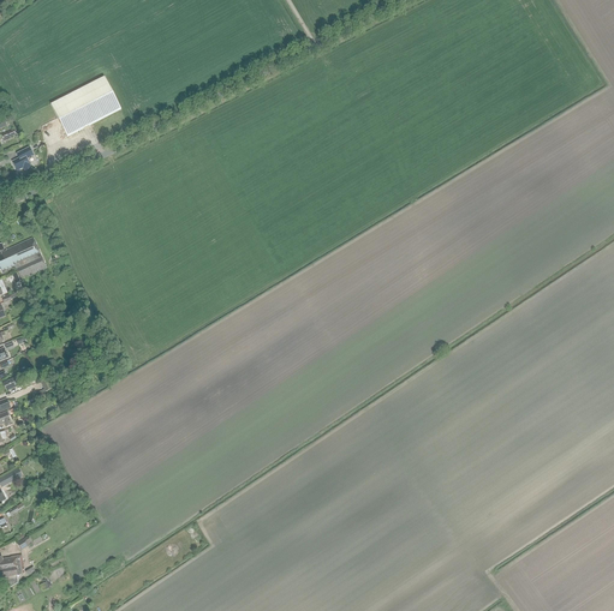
[(120,107),(103,75),(49,102),(66,133),(120,107)]
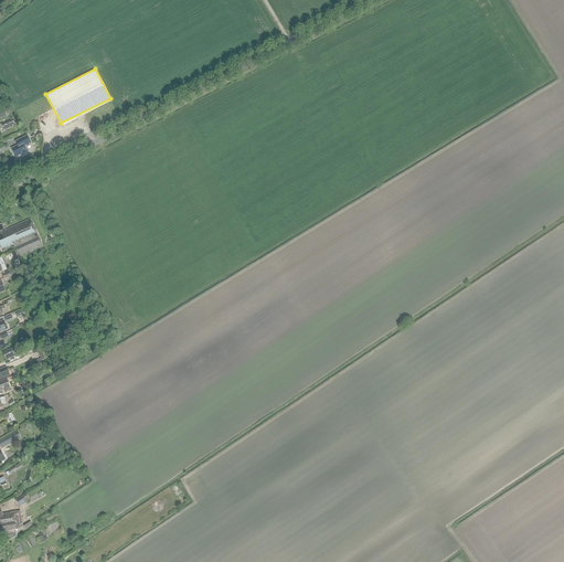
[(10,146),(14,155),(20,151),(22,155),(28,151),(23,144),(30,140),(25,133),(16,138),(18,142),(10,146)]
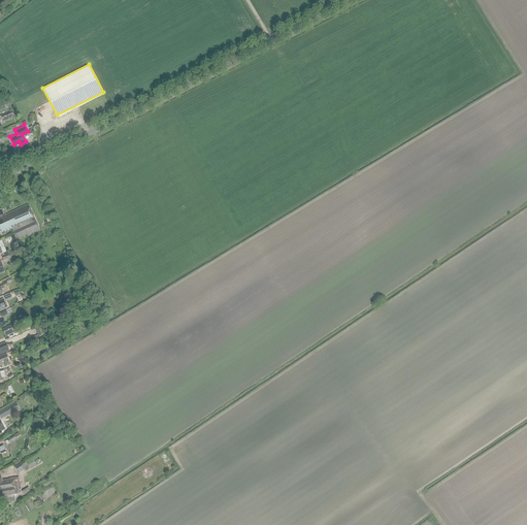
[(0,217),(0,231),(1,232),(12,227),(18,238),(39,228),(27,202),(4,212),(4,214),(2,215),(1,211),(2,211),(0,206),(0,217)]
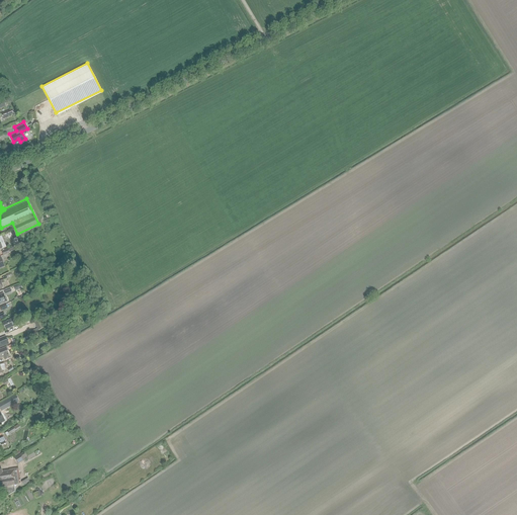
[(21,308),(15,311),(18,316),(24,314),(21,308)]
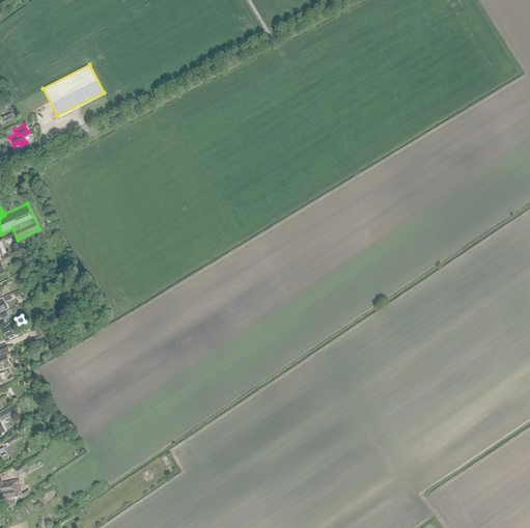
[(18,329),(15,322),(1,328),(4,335),(18,329)]
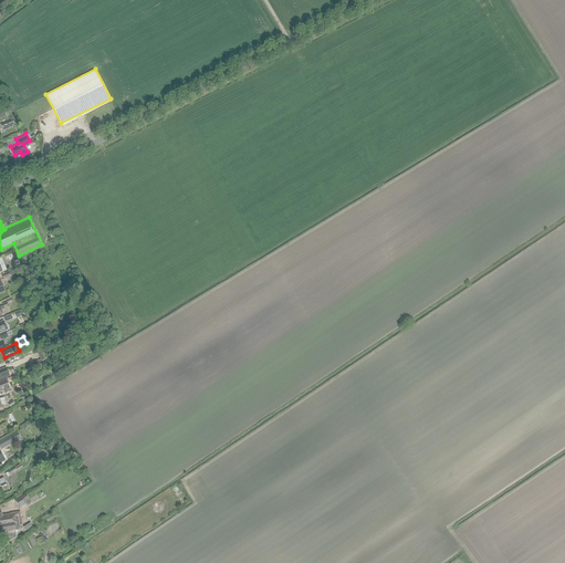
[(43,346),(37,350),(40,356),(41,358),(48,356),(43,346)]
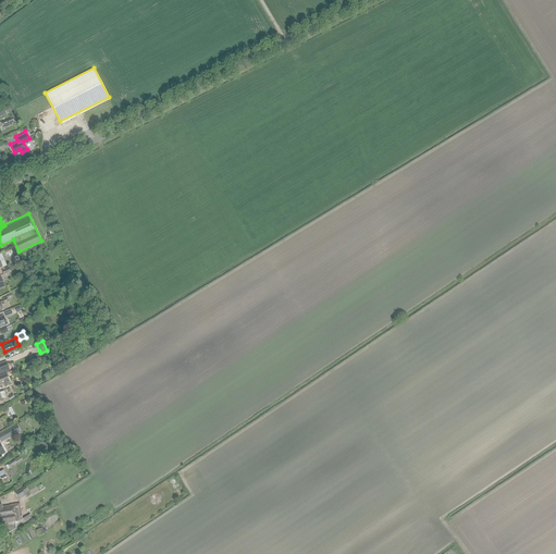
[(5,370),(2,372),(0,372),(0,382),(2,381),(4,384),(10,382),(9,379),(5,370)]
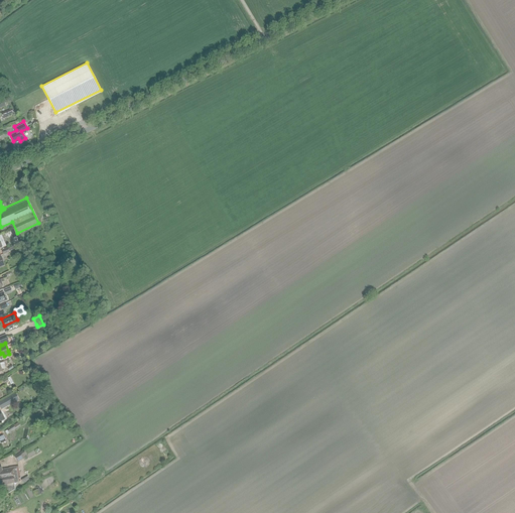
[(15,391),(0,399),(0,407),(18,397),(15,391)]
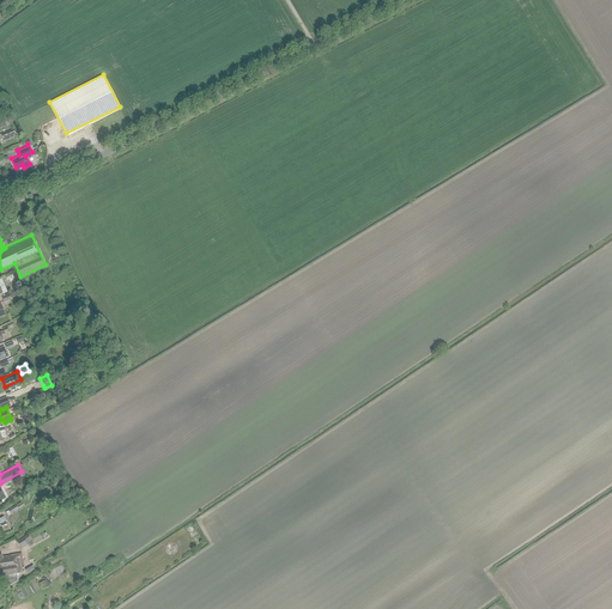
[(30,537),(28,531),(16,539),(20,546),(28,542),(26,540),(30,537)]
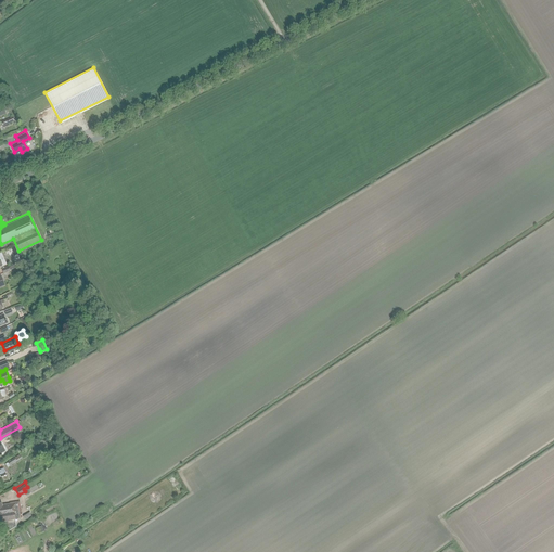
[(1,500),(0,500),(0,533),(15,524),(14,517),(17,517),(17,516),(21,515),(21,510),(18,499),(9,501),(1,502),(1,500)]
